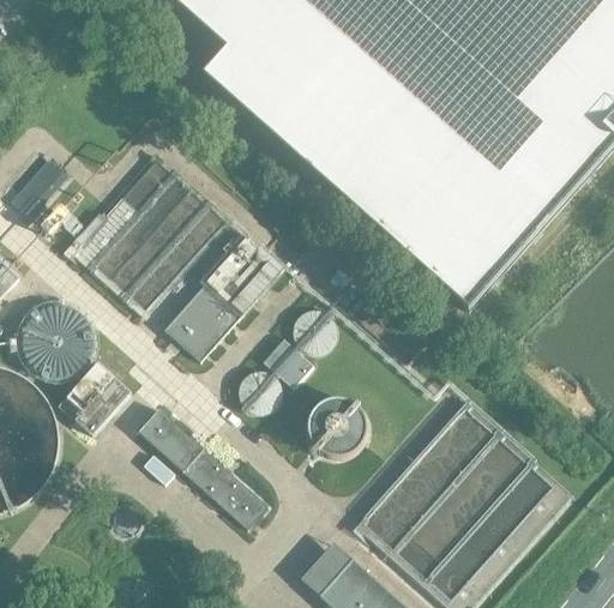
[(173,0),(227,49),(209,70),(470,308),(613,150),(613,0),(173,0)]
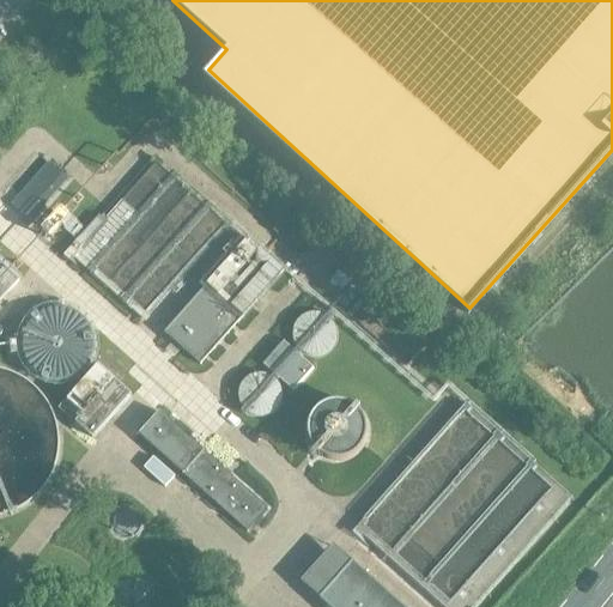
[(68,174),(49,157),(12,199),(31,216),(68,174)]
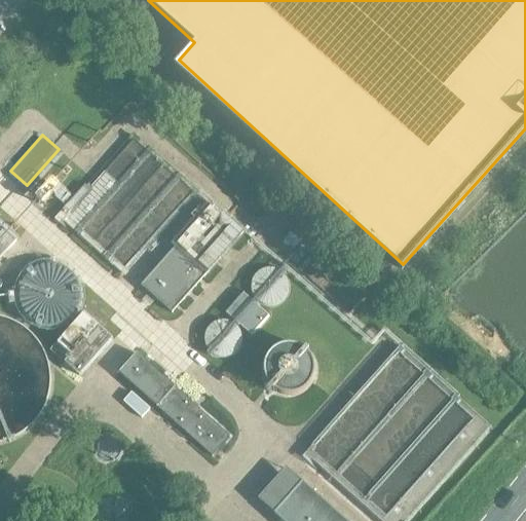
[(136,135),(64,217),(126,271),(198,189),(136,135)]
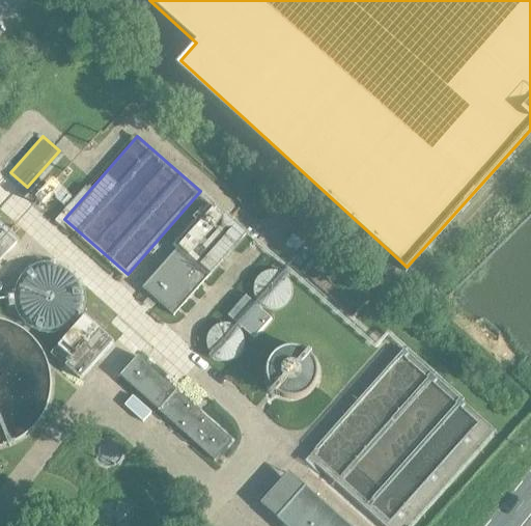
[(214,203),(143,282),(174,310),(245,231),(214,203)]
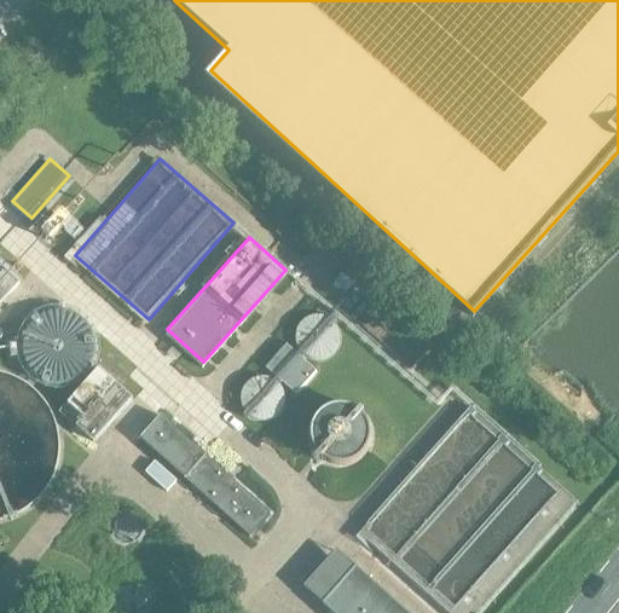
[(0,296),(18,278),(0,261),(0,296)]
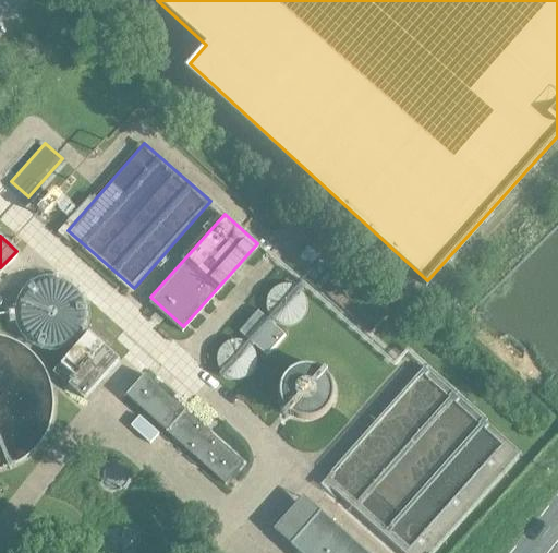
[(85,326),(88,317),(88,309),(86,299),(82,291),(76,285),(69,279),(60,276),(51,275),(43,277),(34,280),(27,286),(22,292),(17,301),(16,310),(17,319),(20,327),(25,335),(32,341),(40,345),(49,347),(58,347),(67,345),(74,340),(81,334),(85,326)]
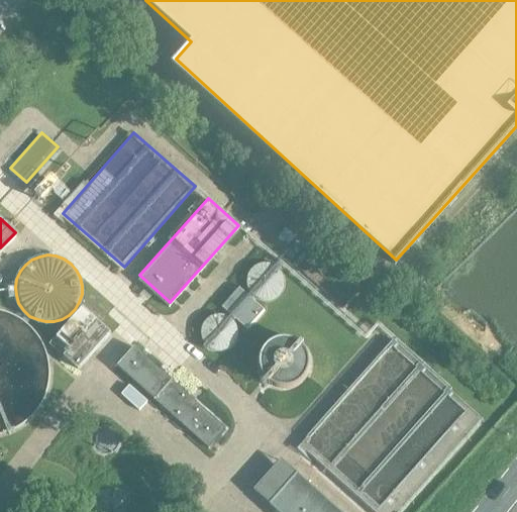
[(282,285),(282,280),(281,274),(278,269),(274,266),(269,264),(263,264),(257,265),(252,269),(249,273),(248,279),(248,284),(250,289),(254,294),(259,296),(265,298),(271,297),(276,294),(279,290),(282,285)]
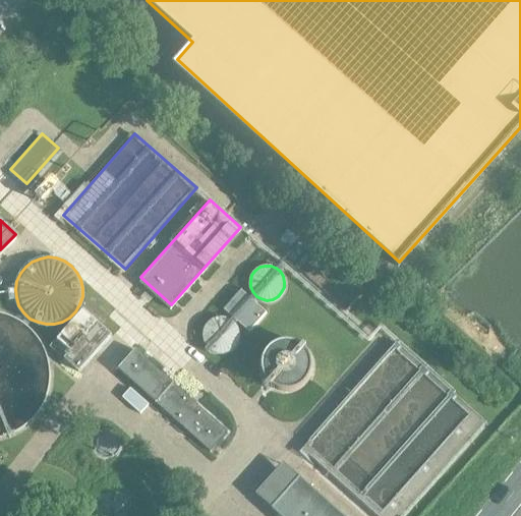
[(241,286),(224,305),(249,328),(267,308),(241,286)]
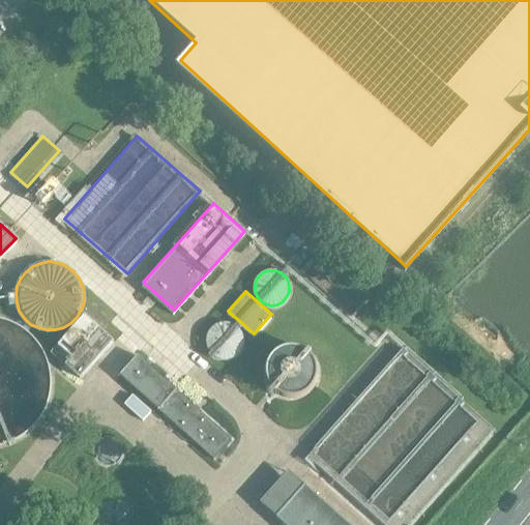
[(85,313),(58,343),(71,354),(64,361),(80,375),(113,338),(85,313)]
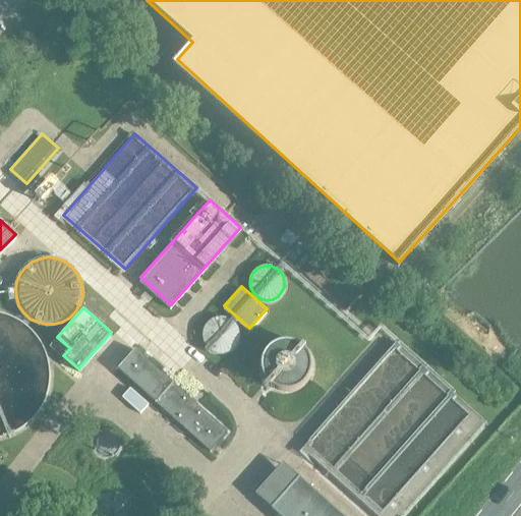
[(237,342),(239,337),(238,331),(236,325),(232,321),(227,318),(221,316),(215,317),(210,320),(206,324),(203,329),(201,335),(204,341),(207,346),(211,350),(217,352),(223,353),(229,351),(233,347),(237,342)]
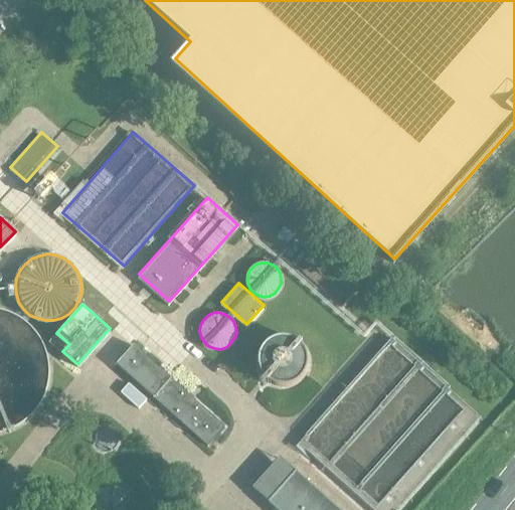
[(303,443),(377,509),(398,509),(482,417),(393,340),(303,443)]
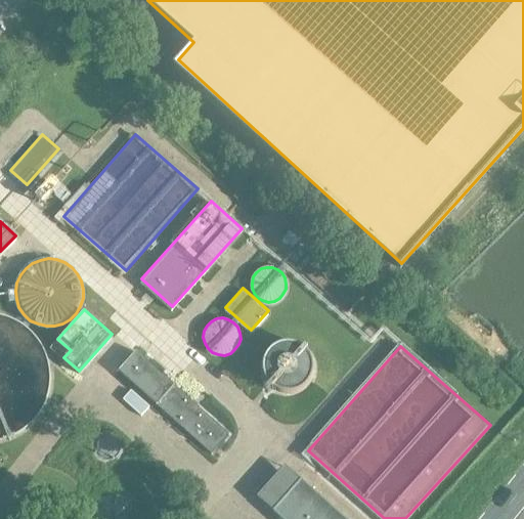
[(120,368),(211,450),(229,431),(137,348),(120,368)]
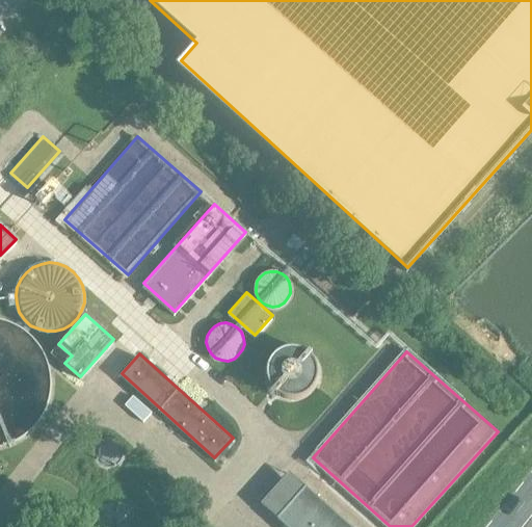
[(315,385),(315,379),(315,374),(314,369),(311,365),(308,361),(303,358),(299,356),(294,354),(289,354),(284,356),(280,357),(275,360),(271,364),(269,368),(267,372),(266,377),(267,383),(268,388),(270,392),(273,396),(277,399),(283,401),(288,402),(292,403),(297,402),(302,400),(307,397),(310,394),(313,389),(315,385)]
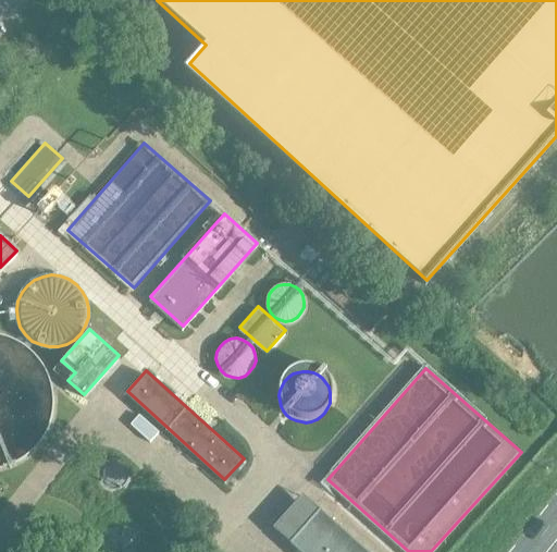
[(273,525),(304,551),(370,551),(302,492),(273,525)]
